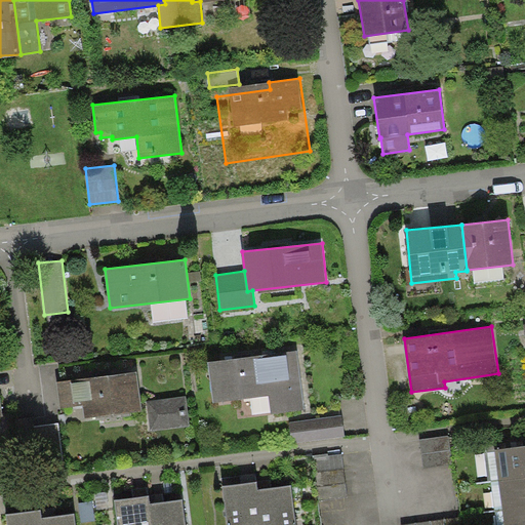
[(297,351),(209,361),(213,402),(269,395),(272,413),(305,409),(297,351)]
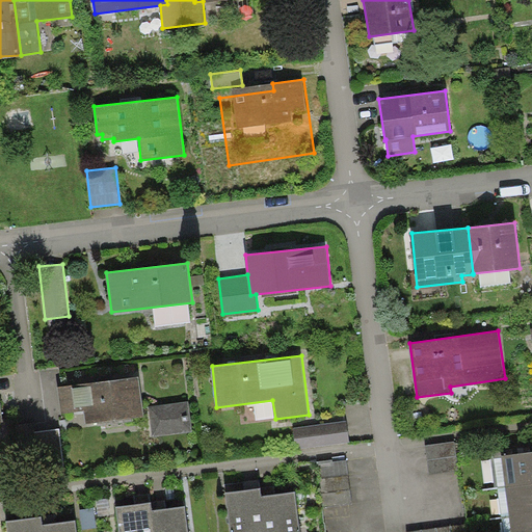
[(138,376),(58,387),(61,414),(84,410),(86,424),(144,417),(138,376)]
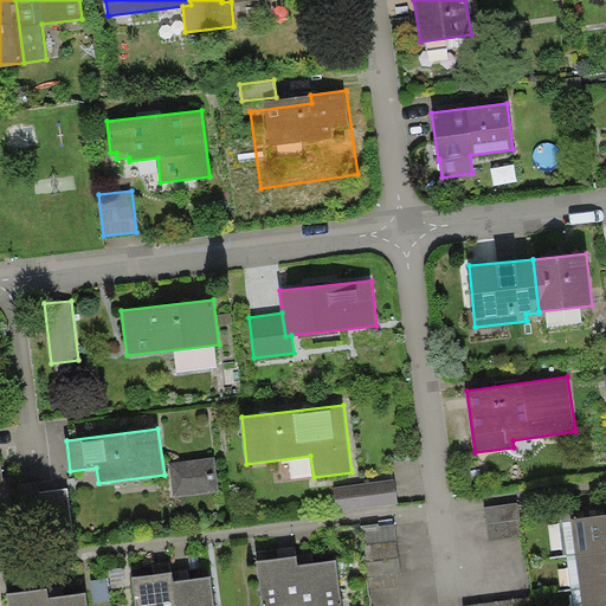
[(219,491),(214,457),(168,463),(173,497),(219,491)]
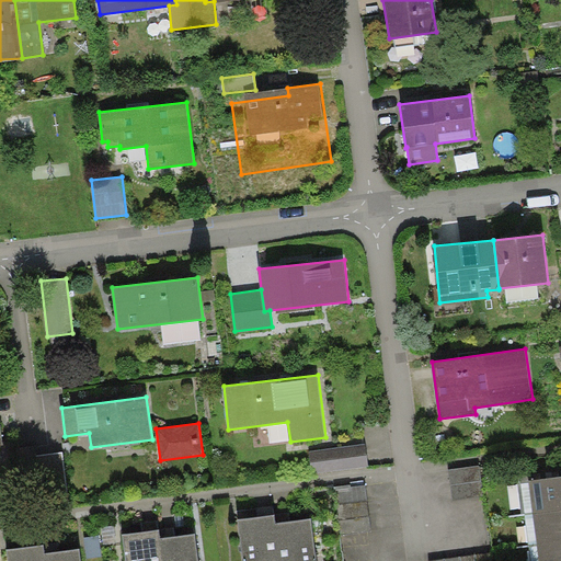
[(366,444),(309,450),(311,472),(368,466),(366,444)]
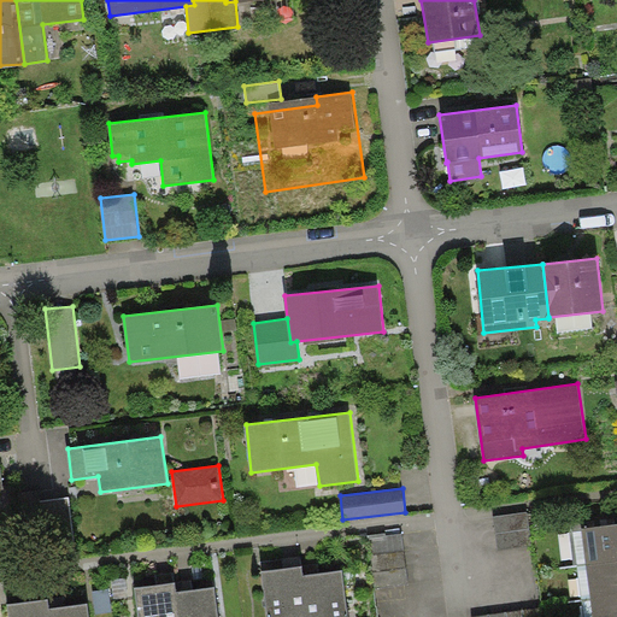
[(70,497),(41,500),(45,535),(47,552),(75,548),(70,497)]
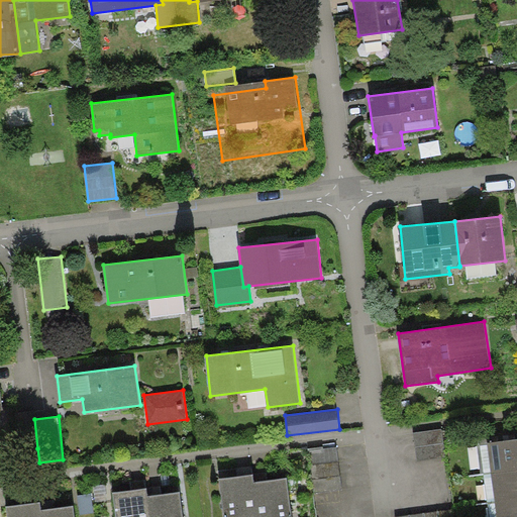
[(441,430),(413,434),(417,461),(445,457),(441,430)]
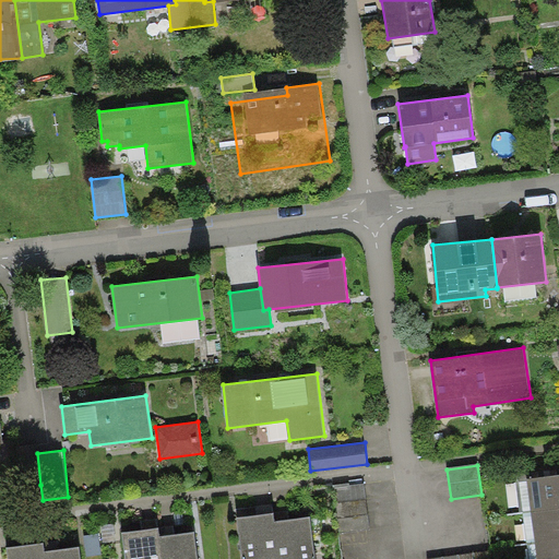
[(558,474),(527,478),(532,512),(558,508),(558,474)]
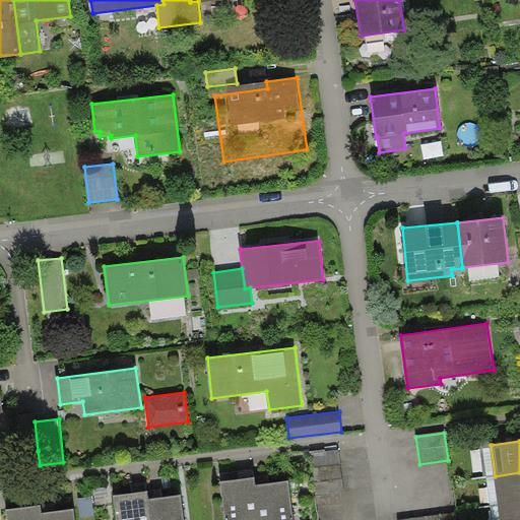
[(338,451),(310,454),(314,482),(341,479),(338,451)]
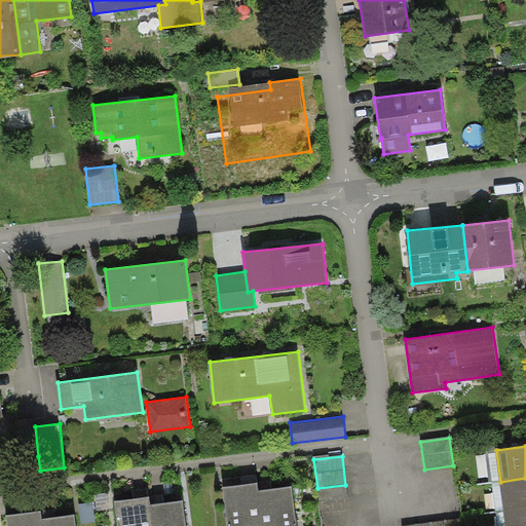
[(525,478),(500,482),(503,510),(525,506),(525,478)]
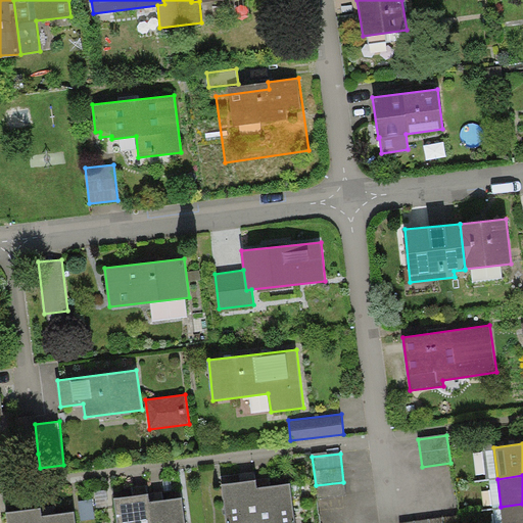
[(260,522),(256,487),(255,480),(222,484),(227,522),(260,522)]
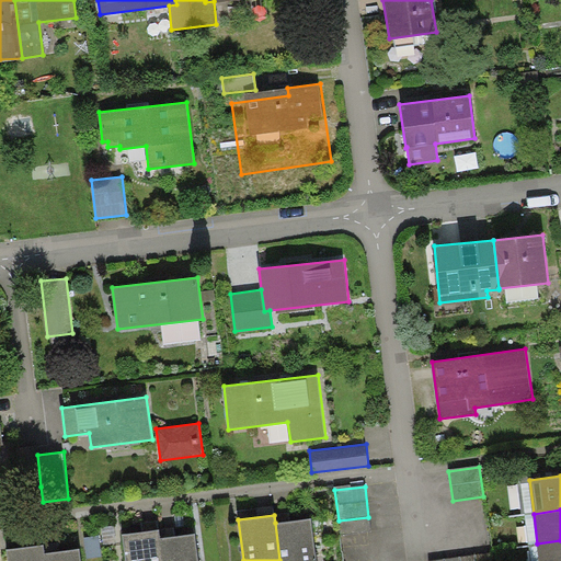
[(275,523),(279,560),(316,560),(310,518),(275,523)]
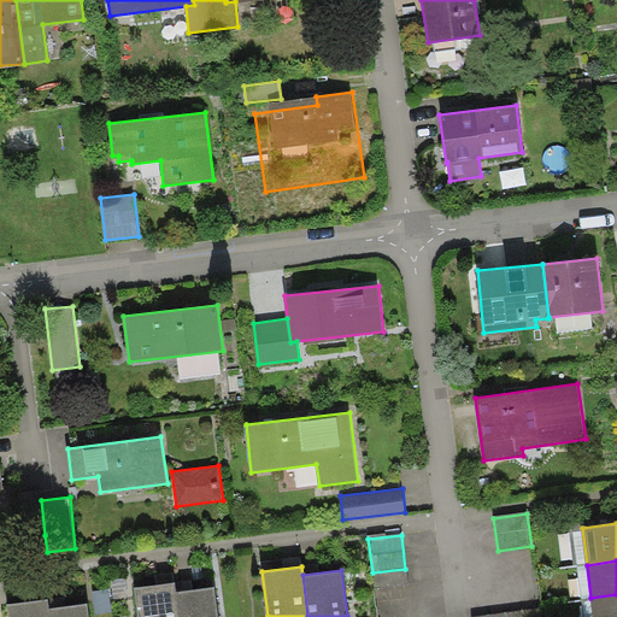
[(178,616),(176,591),(175,582),(135,587),(139,616),(178,616)]
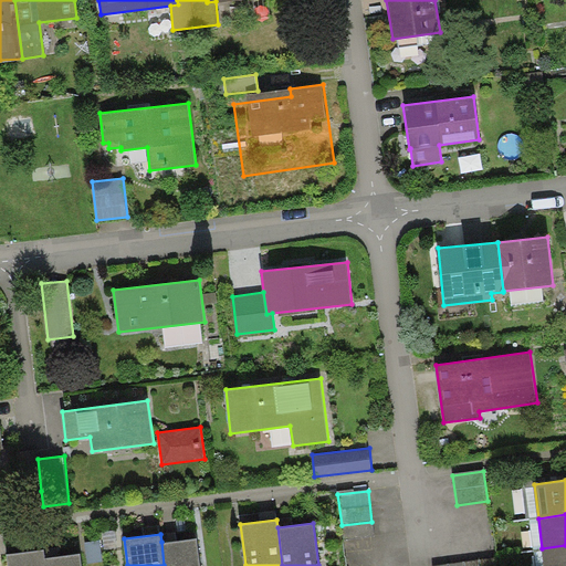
[(161,542),(164,565),(200,565),(197,537),(161,542)]
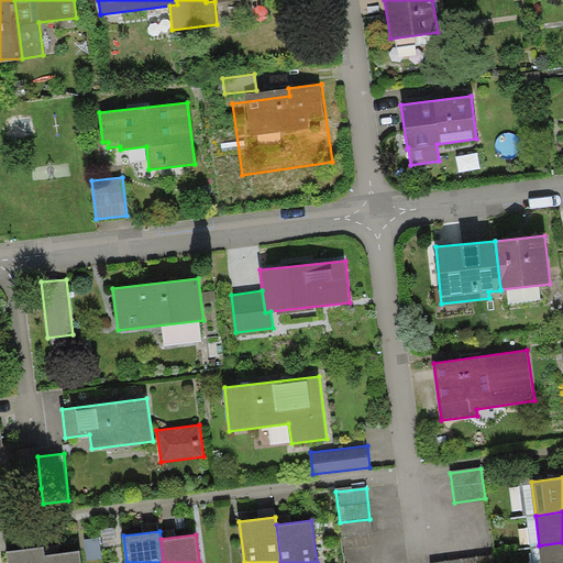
[(562,562),(562,542),(539,545),(541,562),(562,562)]
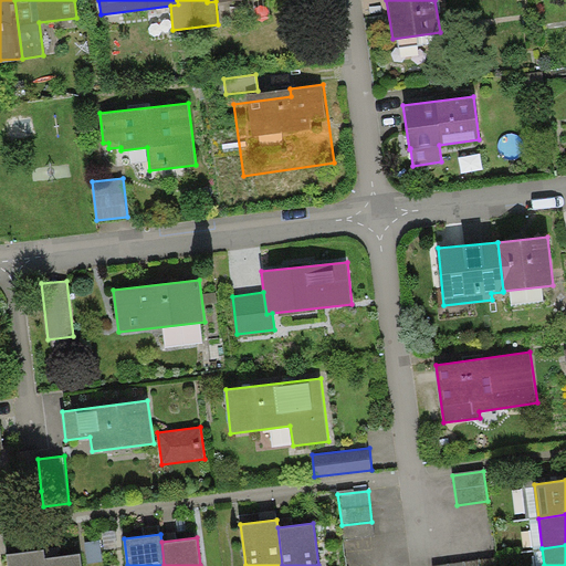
[(45,565),(44,557),(44,549),(8,554),(9,565),(45,565)]
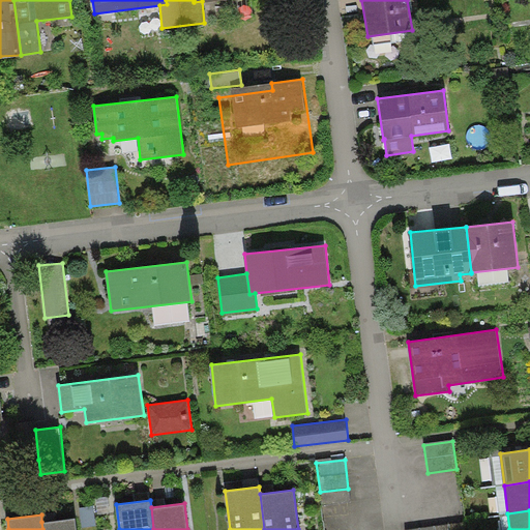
[(41,522),(42,529),(77,529),(76,518),(41,522)]
